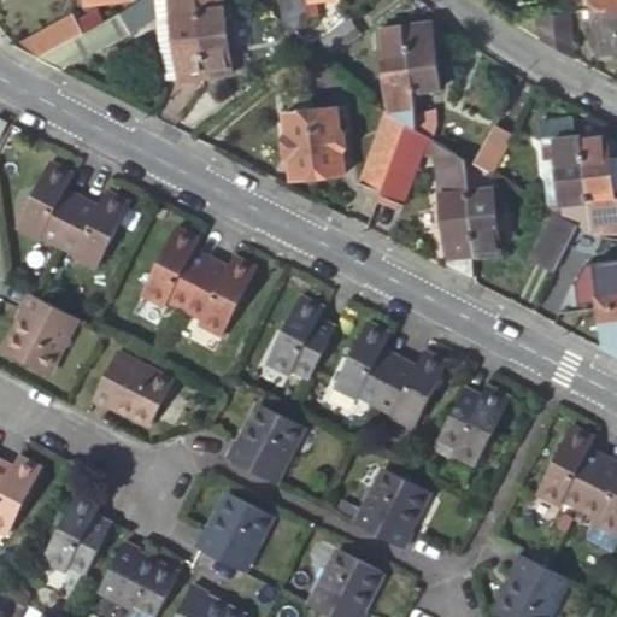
[(165,0),(178,84),(203,80),(193,15),(187,16),(183,0),(165,0)]
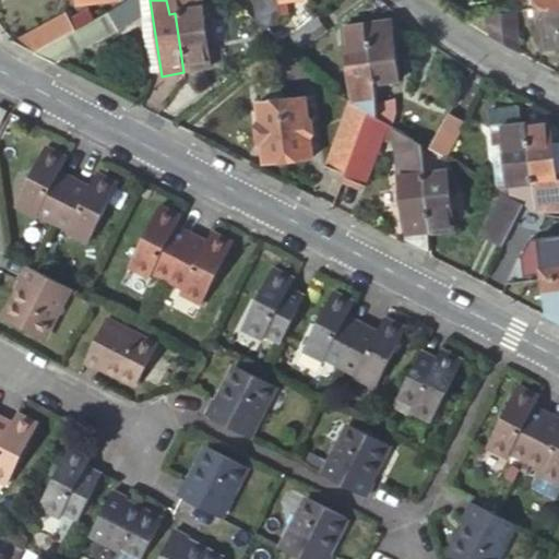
[(183,72),(209,68),(198,2),(197,0),(171,0),(175,13),(183,72)]
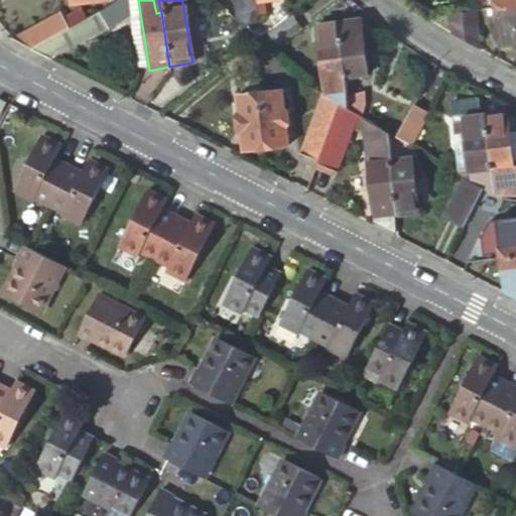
[(515,0),(489,0),(491,10),(515,7),(515,0)]
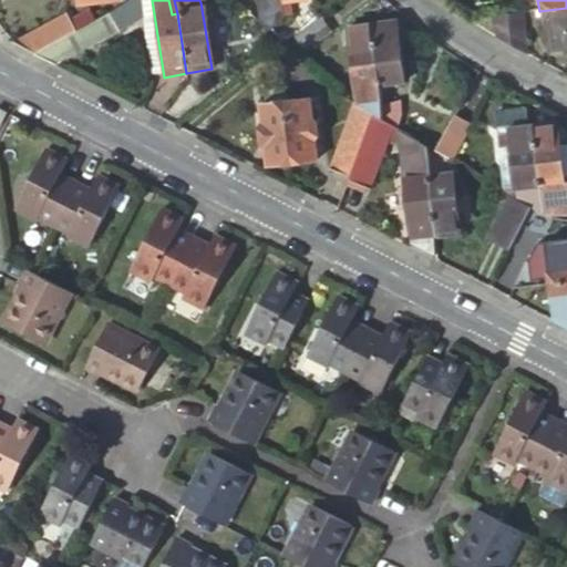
[(566,8),(539,11),(545,53),(566,50),(566,8)]
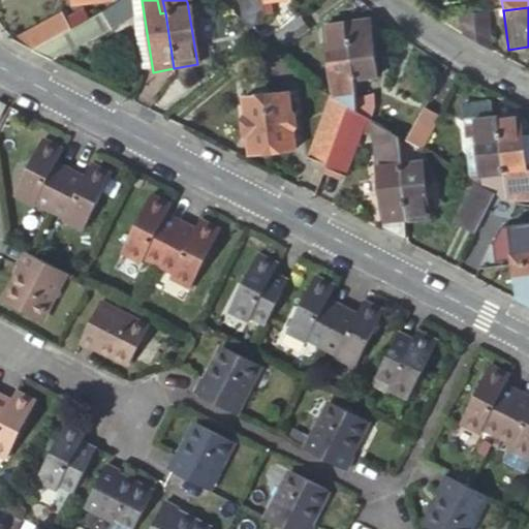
[(69,29),(33,52),(54,62),(110,28),(99,10),(69,29)]
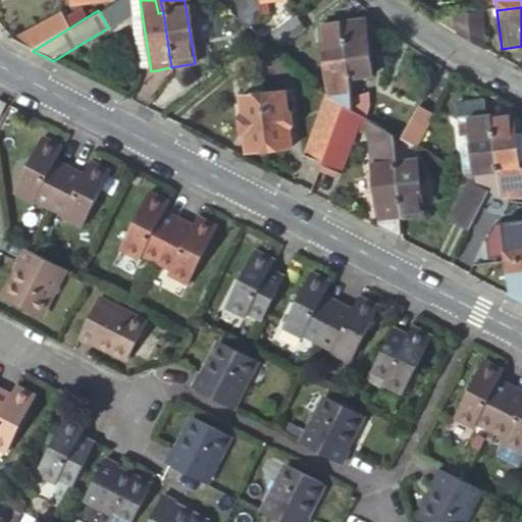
[(9,39),(33,51),(68,29),(58,11),(9,39)]
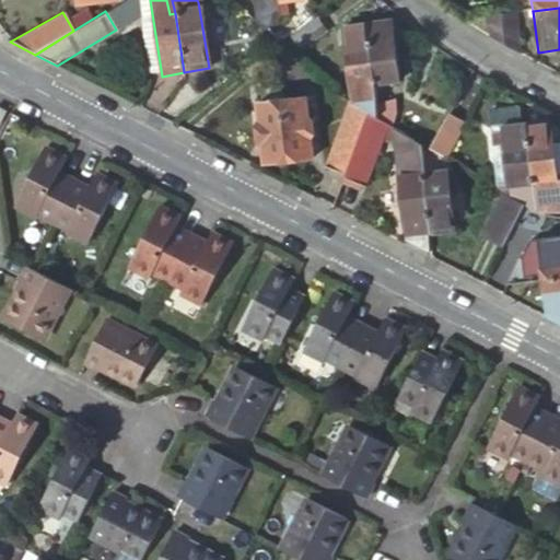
[(487,16),(489,39),(492,42),(509,50),(515,55),(512,13),(487,16)]
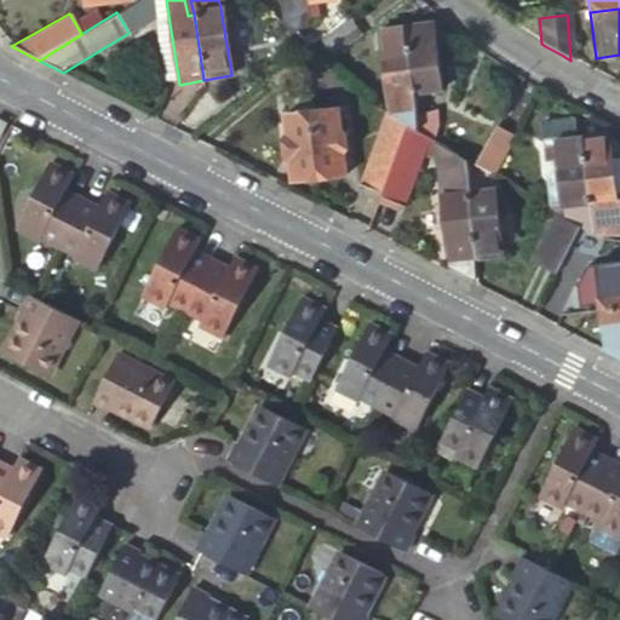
[(349,18),(321,41),(331,55),(360,32),(349,18)]
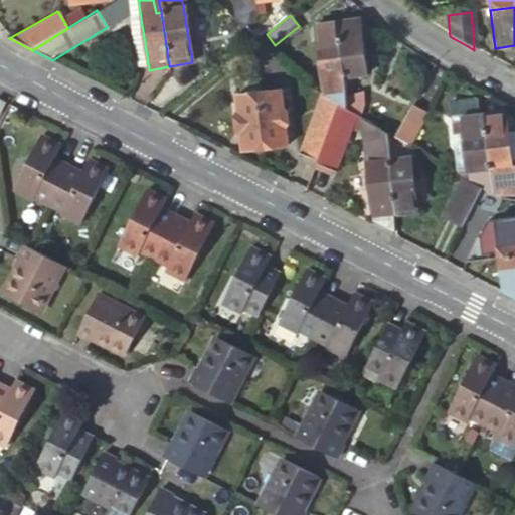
[(335,23),(344,77),(365,74),(357,20),(335,23)]
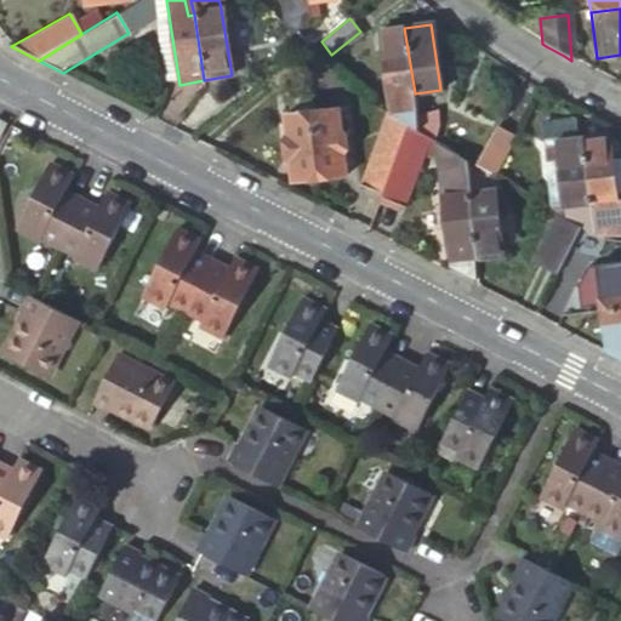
[(392,97),(415,93),(404,28),(377,33),(388,97),(392,97)]
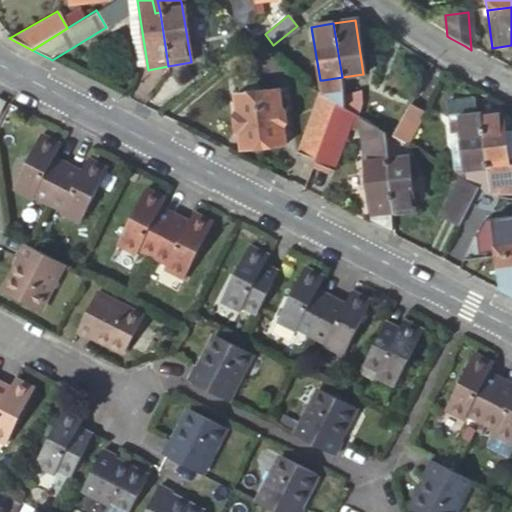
[(264,91),(254,93),(262,148),(286,145),(273,64),(261,65),(264,91)]
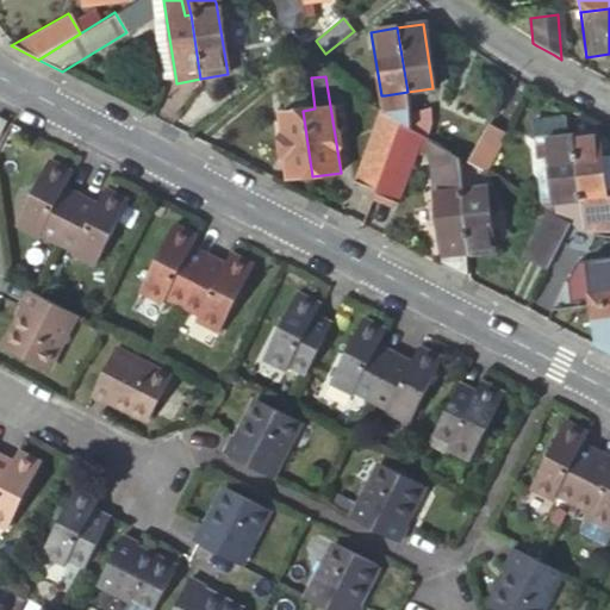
[(400,123),(403,124),(414,131),(408,92),(385,95),(386,103),(397,101),(400,123)]
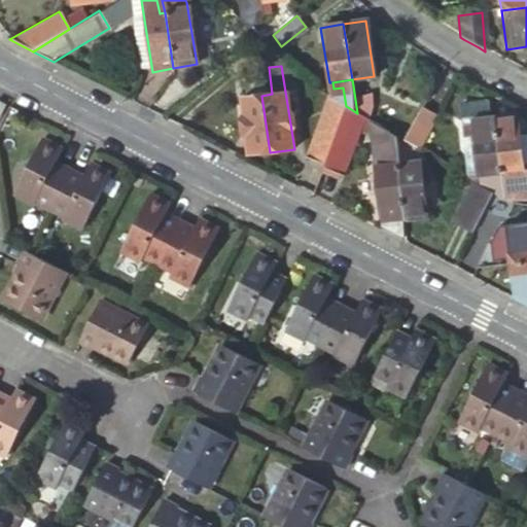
[(261,96),(240,99),(246,155),(270,152),(261,96)]
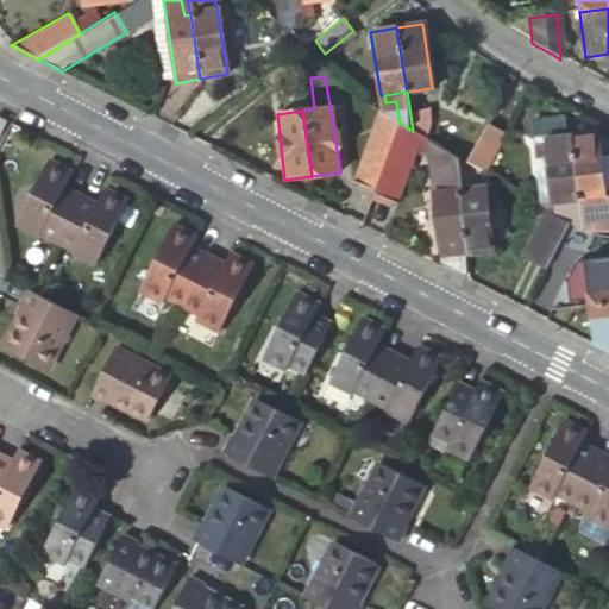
[(375,193),(402,124),(400,123),(381,115),(356,184),(375,193)]
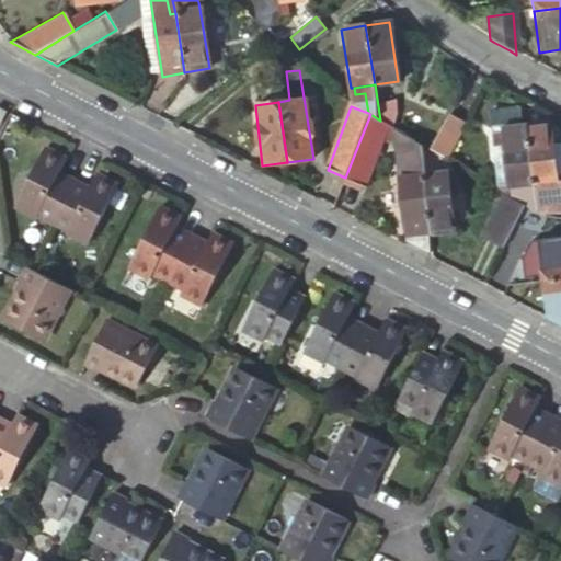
[(516,198),(533,208),(542,214),(541,212),(528,125),(523,126),(521,109),(501,112),(513,187),(515,187),(516,198)]
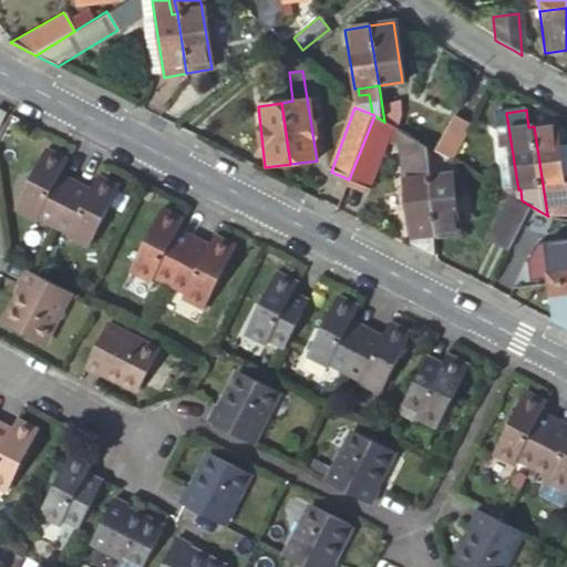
[(518,189),(506,113),(496,115),(508,192),(518,189)]
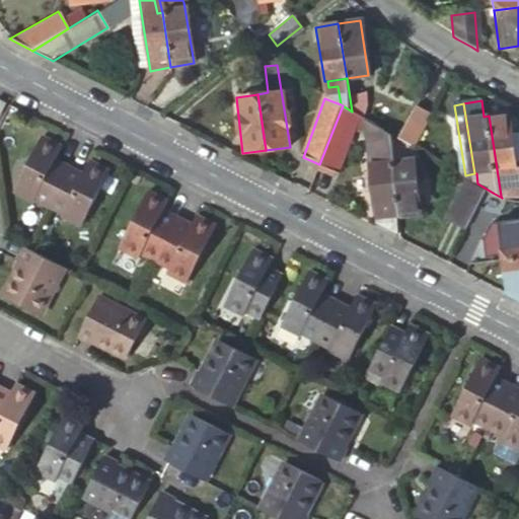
[(352,112),(343,105),(319,164),(318,166),(340,174),(361,117),(352,112)]
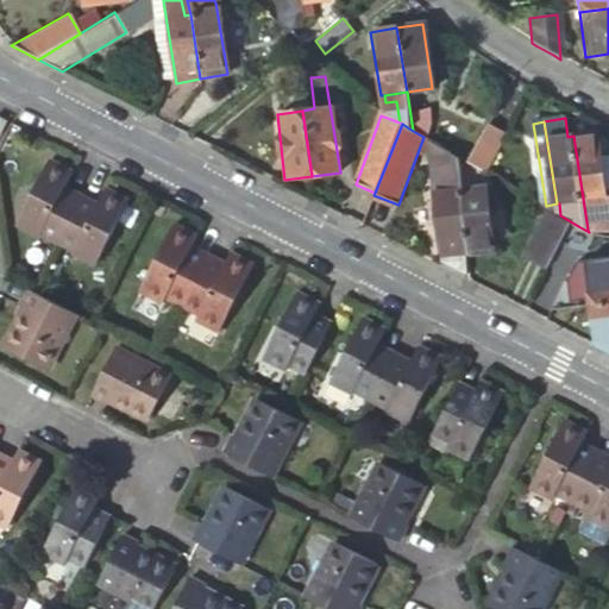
[(488,132),(472,165),(489,174),(504,139),(488,132)]
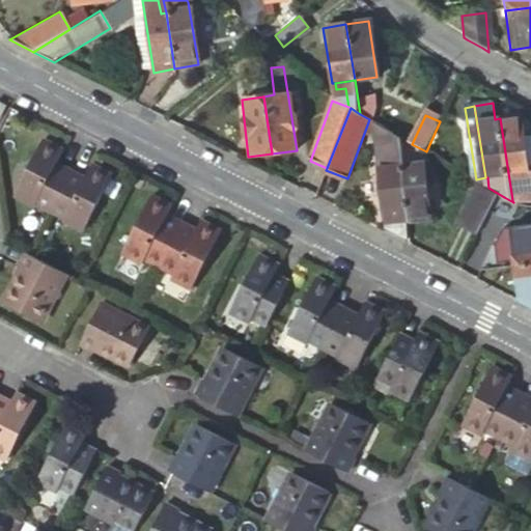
[(521,115),(500,118),(512,200),(530,196),(530,177),(530,178),(521,115)]
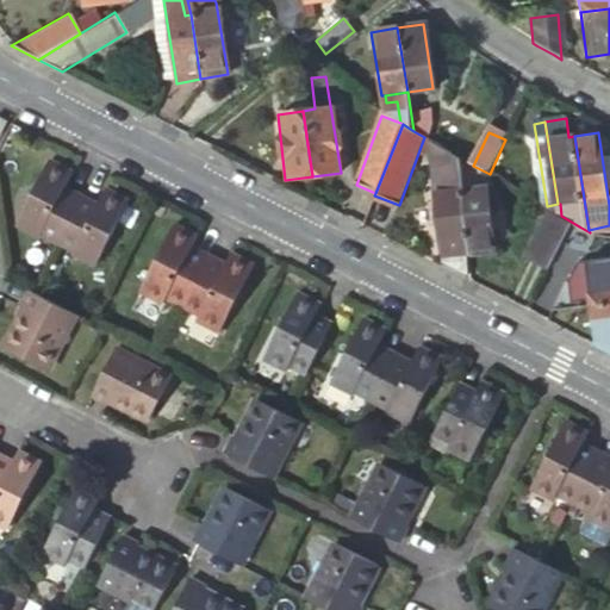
[(465,181),(465,160),(441,147),(442,190),(440,191),(442,263),(468,277),(468,256),(465,181)]
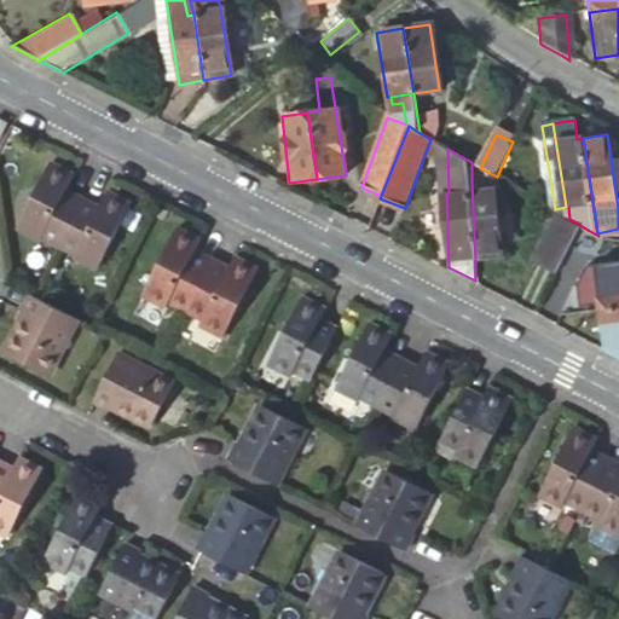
[(39,237),(57,246),(76,208),(58,198),(62,191),(69,175),(46,163),(15,227),(38,238),(39,237)]
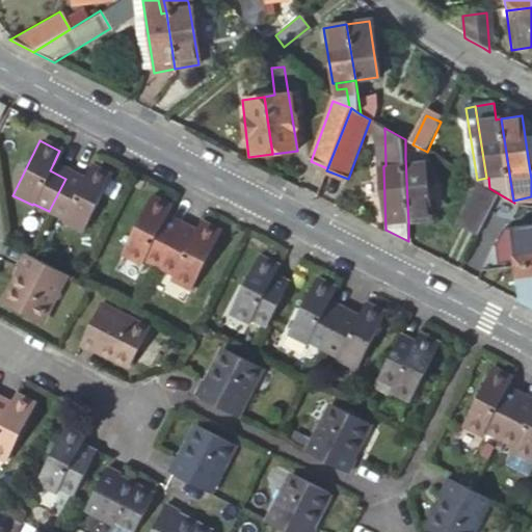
[(428,157),(405,158),(408,223),(431,222),(428,157)]
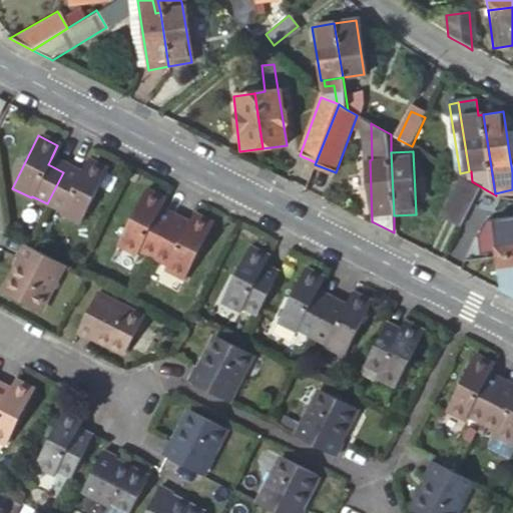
[(48,164),(63,172),(66,165),(51,158),(48,164)]
